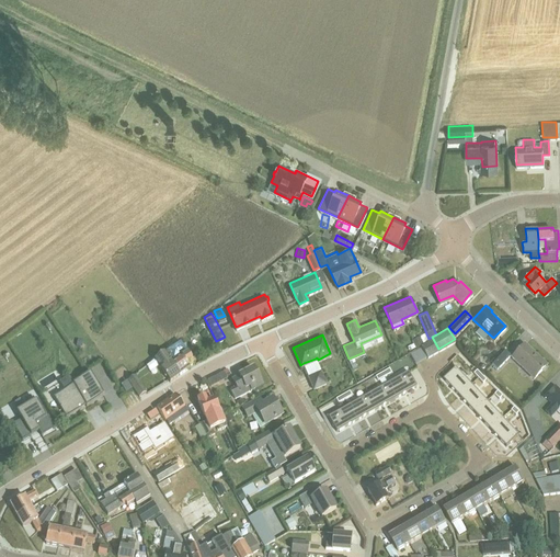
[(414,345),(422,342),(419,336),(412,339),(414,345)]
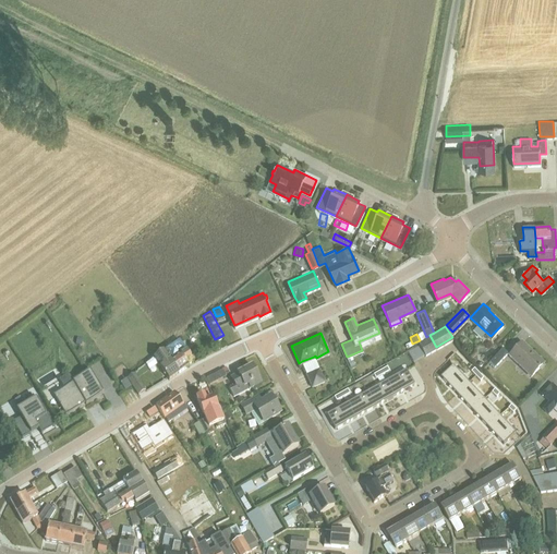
[(430,335),(426,337),(419,341),(419,342),(424,352),(425,353),(436,347),(430,335)]
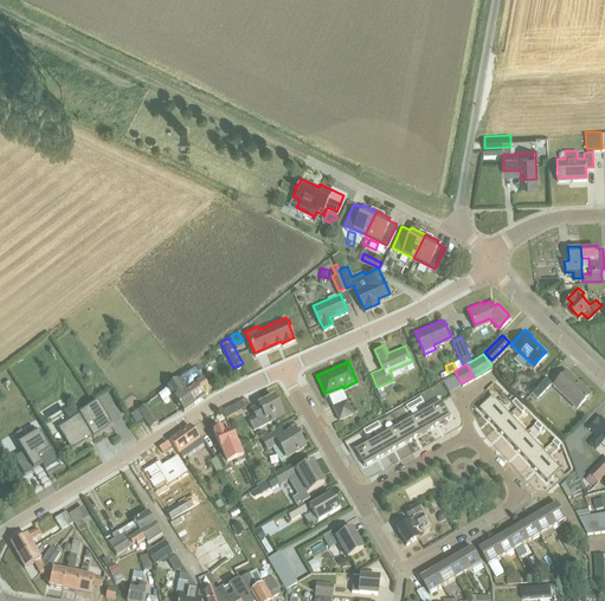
[(181,375),(178,377),(194,400),(205,393),(204,392),(207,388),(207,387),(208,386),(194,366),(181,375)]
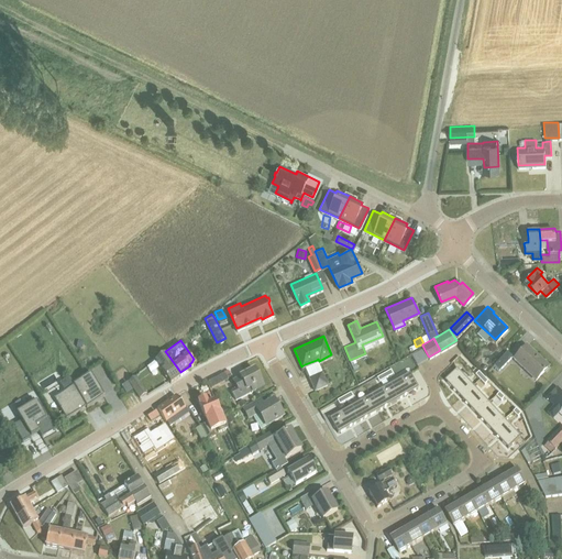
[(536,376),(547,363),(525,342),(513,355),(536,376)]
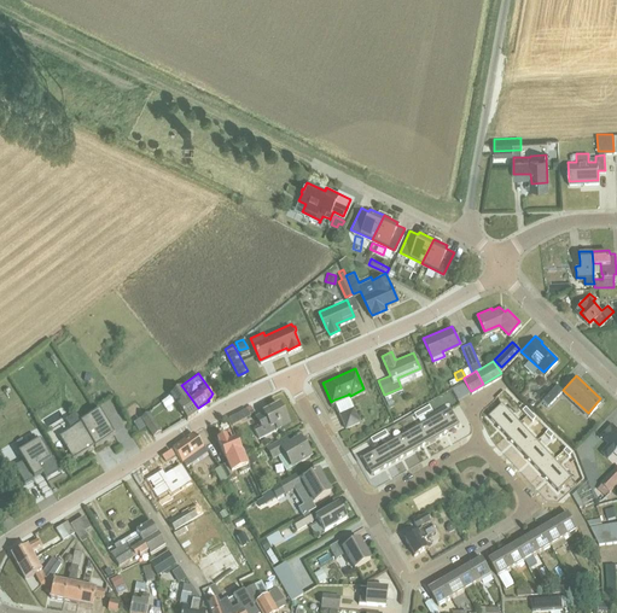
[(464,379),(452,386),(454,391),(458,397),(470,390),(464,379)]
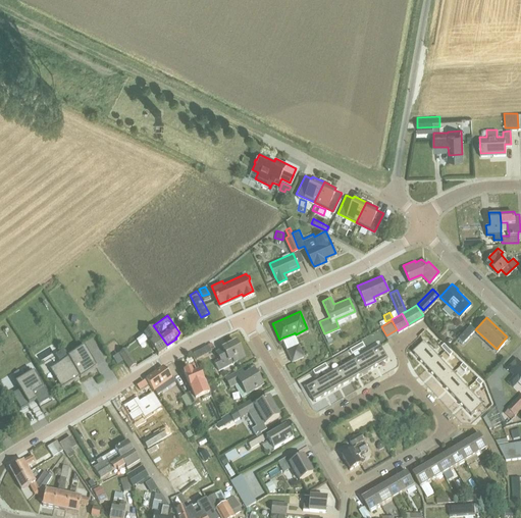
[(462,341),(474,328),(469,323),(457,335),(462,341)]
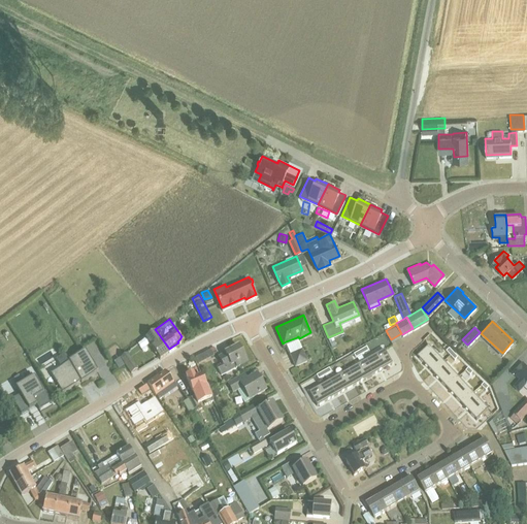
[(169,349),(155,329),(154,328),(145,335),(152,344),(151,344),(159,356),(168,350),(169,349)]
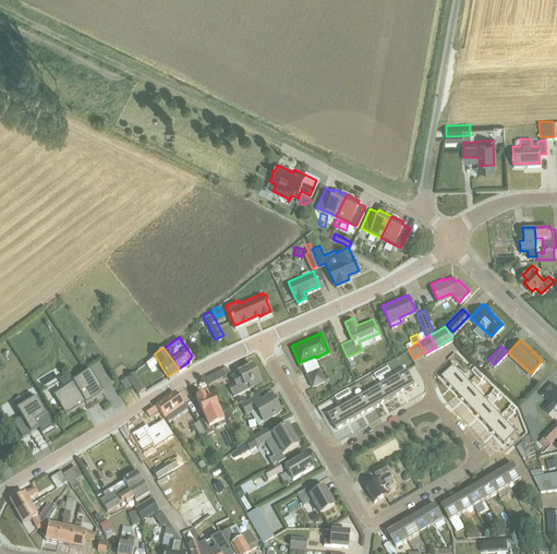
[(468,380),(451,362),(439,374),(456,390),(468,380)]
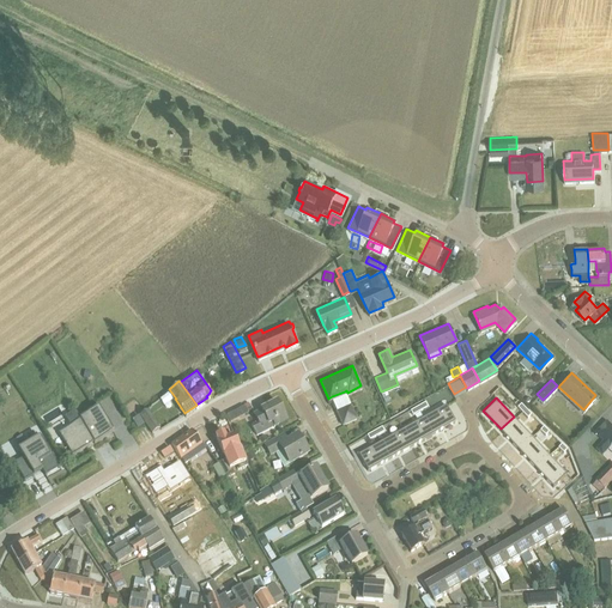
[(256,432),(286,415),(277,399),(253,411),(256,418),(250,420),(256,432)]
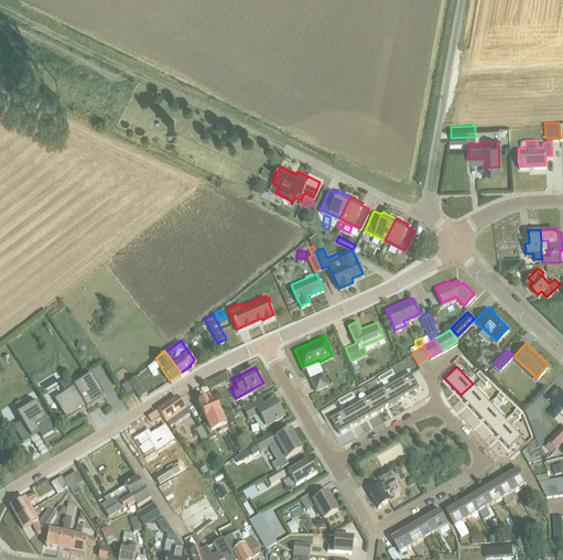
[(327,383),(322,370),(310,376),(309,376),(314,388),(315,388),(327,383)]
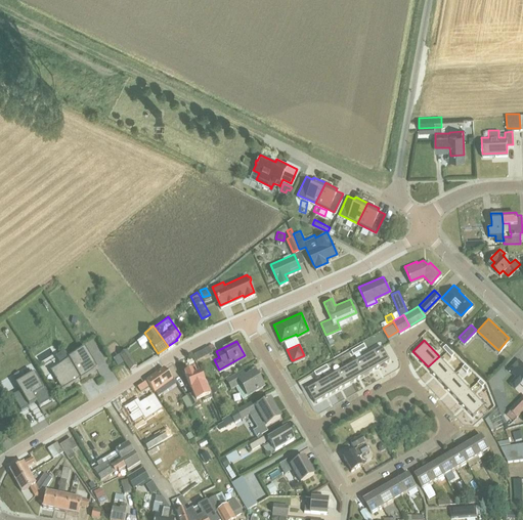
[(381,344),(361,354),(369,369),(388,358),(381,344)]
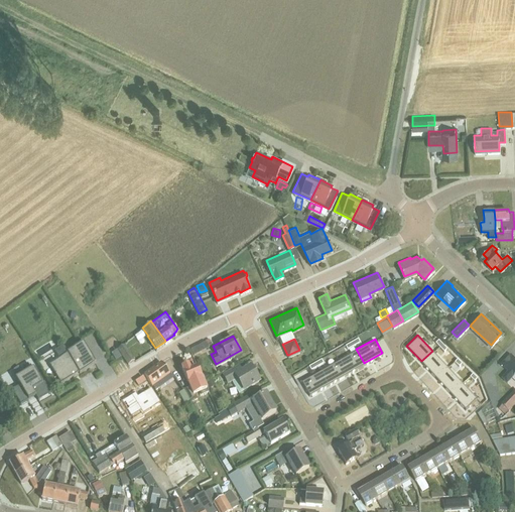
[(88,352),(89,352),(82,341),(82,342),(79,343),(67,350),(66,350),(67,351),(58,356),(59,359),(49,365),(59,381),(75,372),(74,370),(77,368),(79,371),(95,361),(94,359),(93,360),(88,352)]
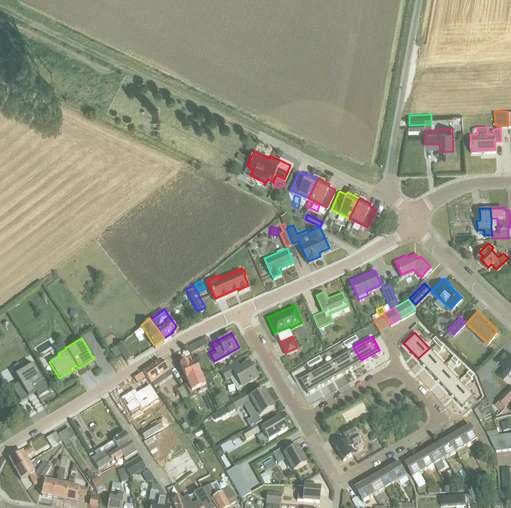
[(116,344),(126,359),(132,355),(123,340),(116,344)]
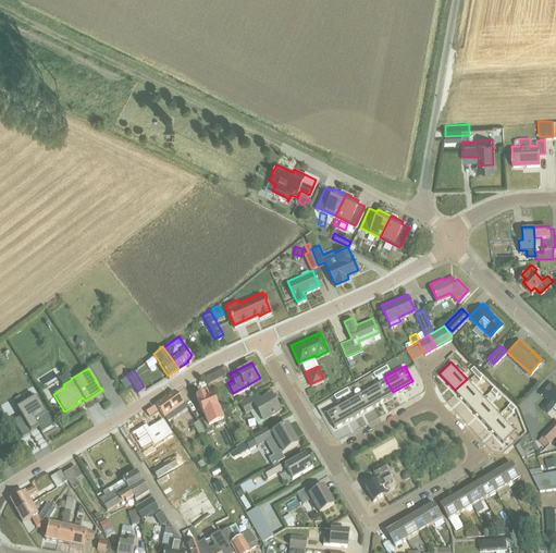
[(213,370),(206,375),(209,380),(217,377),(213,370)]
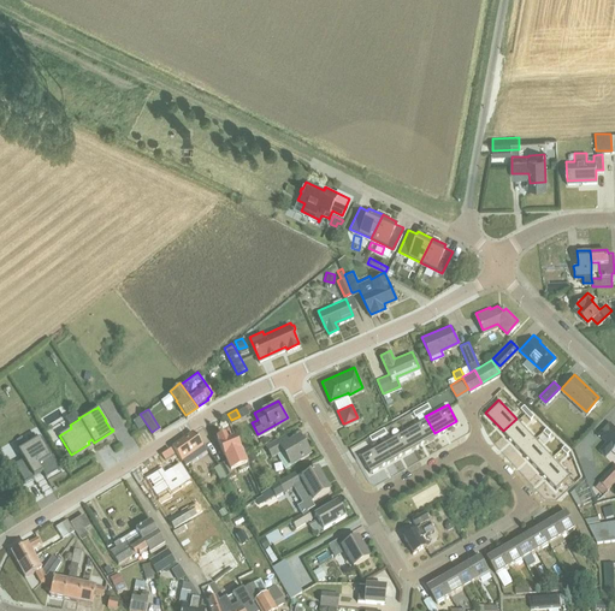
[(69,411),(60,416),(65,423),(74,419),(69,411)]
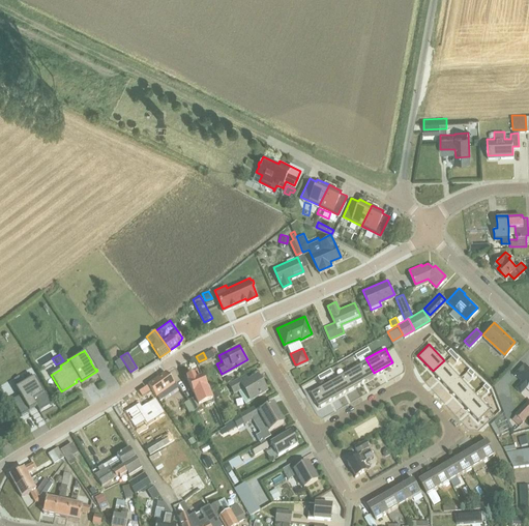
[(365,358),(347,370),(355,383),(374,373),(365,358)]
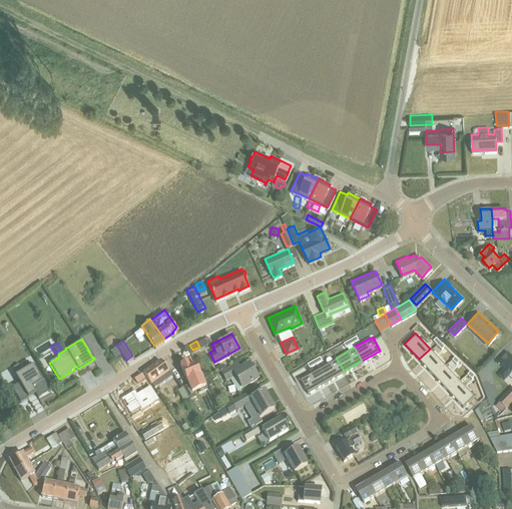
[(444,364),(430,349),(419,359),(433,375),(444,364)]
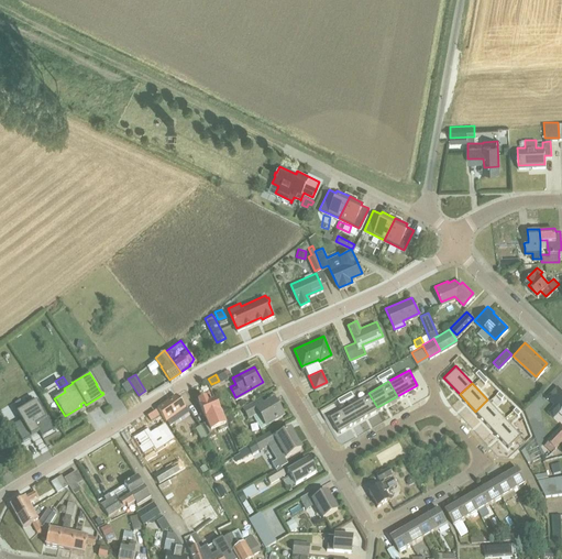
[(561,390),(557,385),(548,395),(554,403),(548,409),(553,414),(561,404),(561,390)]
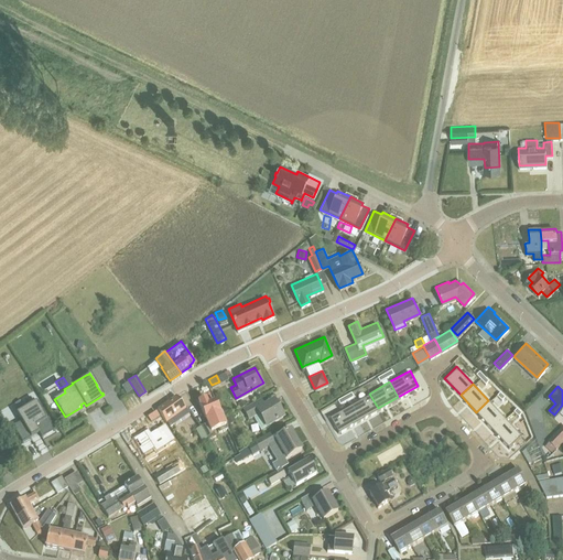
[(176,394),(157,407),(169,423),(188,410),(176,394)]
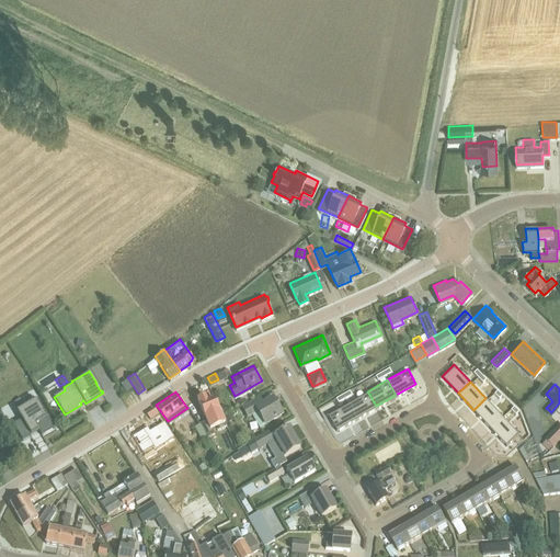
[(367,391),(347,402),(356,417),(376,406),(367,391)]
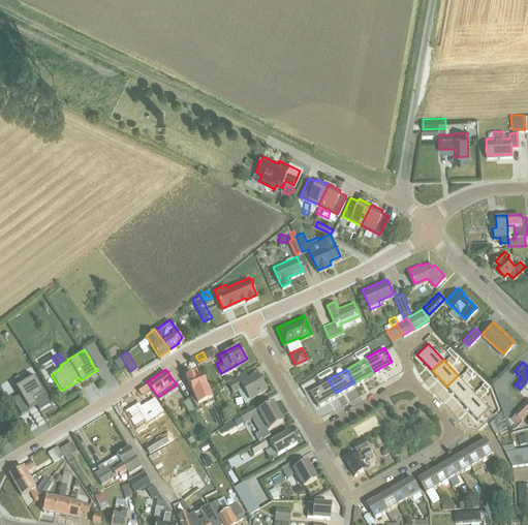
[(189,372),(185,374),(189,383),(192,391),(194,397),(197,402),(204,399),(205,401),(206,403),(209,401),(213,400),(211,397),(207,387),(200,373),(198,374),(194,376),(192,371),(189,372)]
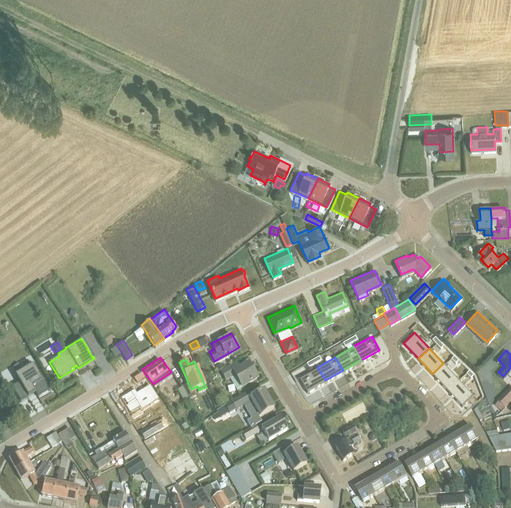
[(236,387),(242,383),(256,375),(248,360),(239,365),(235,360),(221,368),(226,376),(229,375),(236,387)]
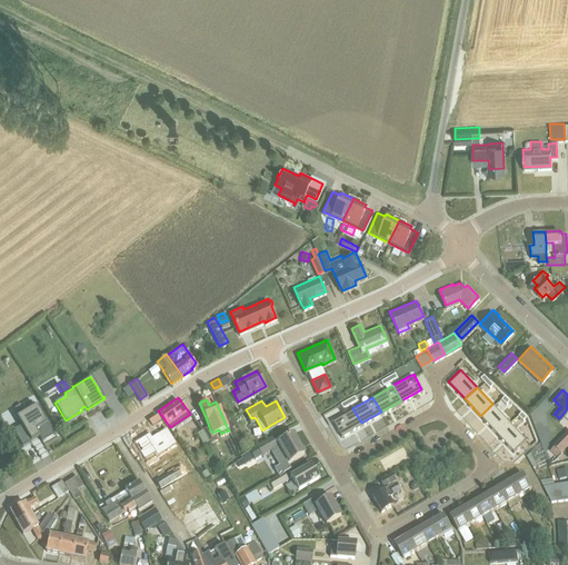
[(13,426),(12,427),(22,444),(30,438),(31,438),(23,426),(31,422),(38,434),(41,438),(42,438),(41,436),(52,429),(53,432),(55,430),(48,418),(46,419),(43,415),(45,414),(38,402),(21,412),(16,415),(20,423),(13,426)]
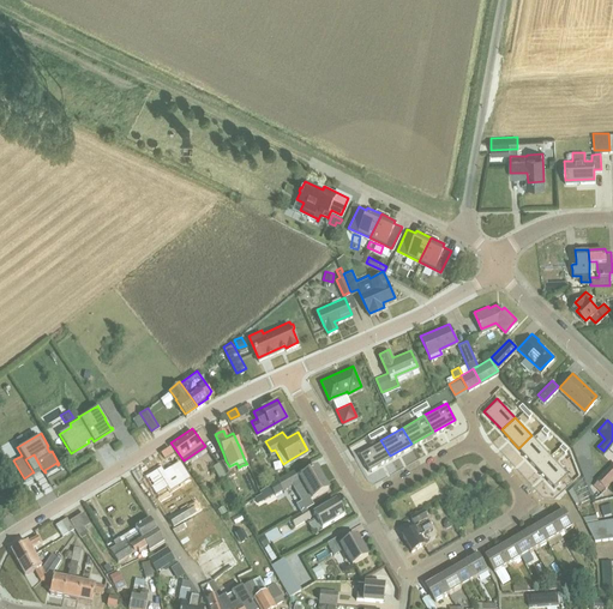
[(550,453),(532,435),(518,448),(535,466),(550,453)]
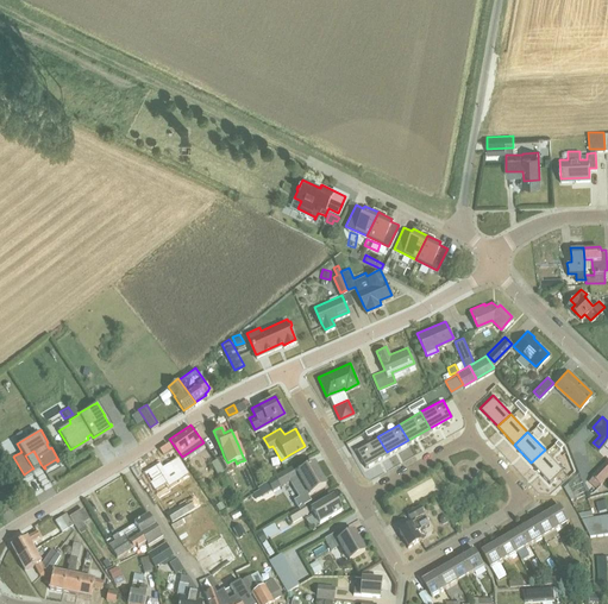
[(377,436),(355,448),(364,465),(387,452),(377,436)]
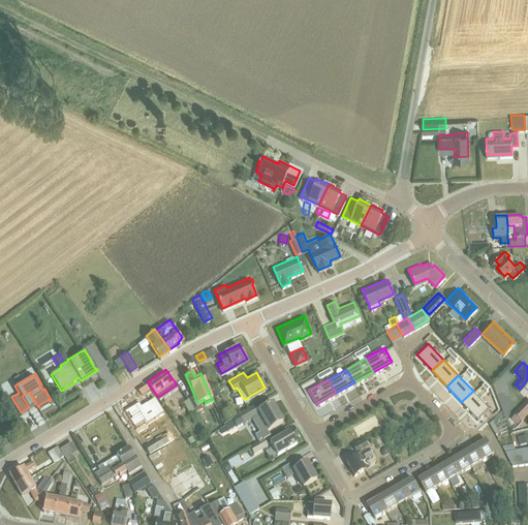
[(137,396),(146,391),(142,383),(132,389),(137,396)]
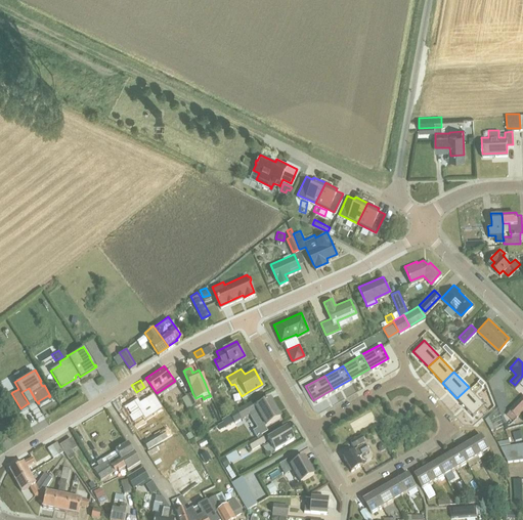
[(483,403),(469,387),(456,398),(472,415),(483,403)]
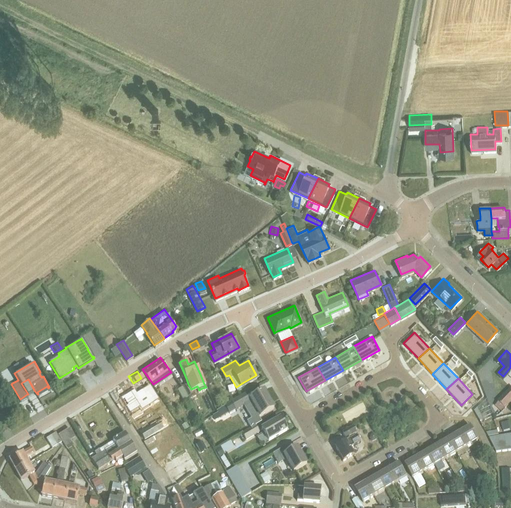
[(193,390),(188,381),(185,382),(182,384),(189,396),(195,393),(193,390)]
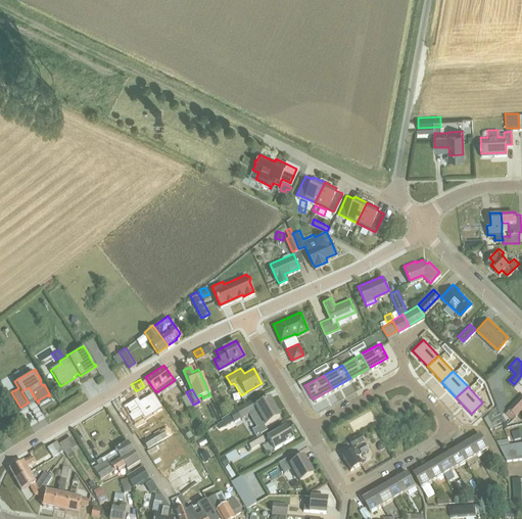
[(521,406),(521,391),(508,407),(509,408),(507,409),(514,416),(521,406)]
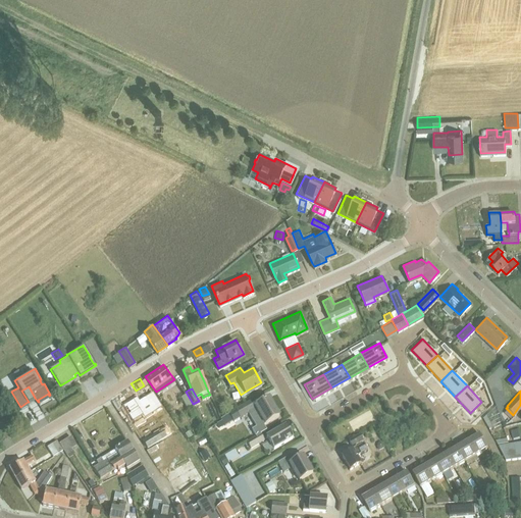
[(180,393),(175,396),(183,406),(187,403),(180,393)]
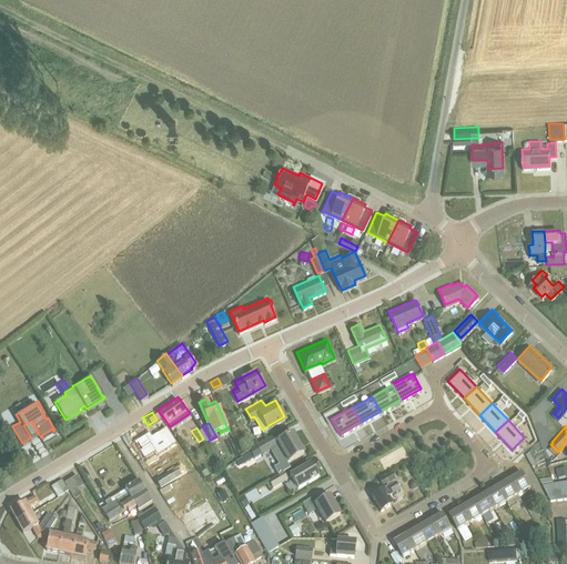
[(148,430),(133,439),(143,456),(154,449),(157,452),(169,445),(158,429),(151,433),(148,430)]
